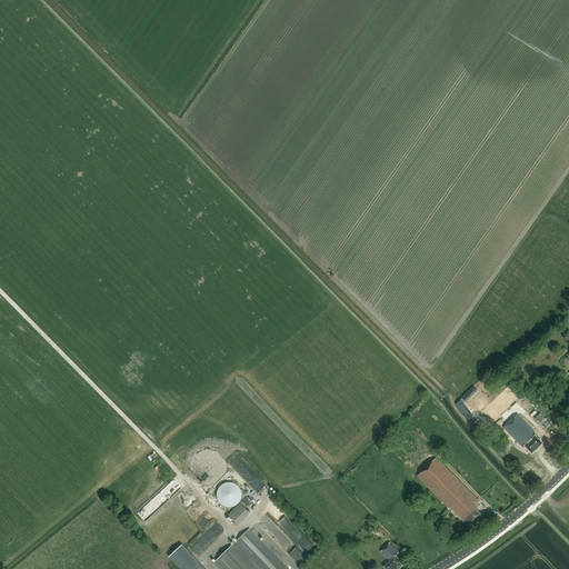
[(463,403),(478,390),(473,387),(460,399),(463,403)]
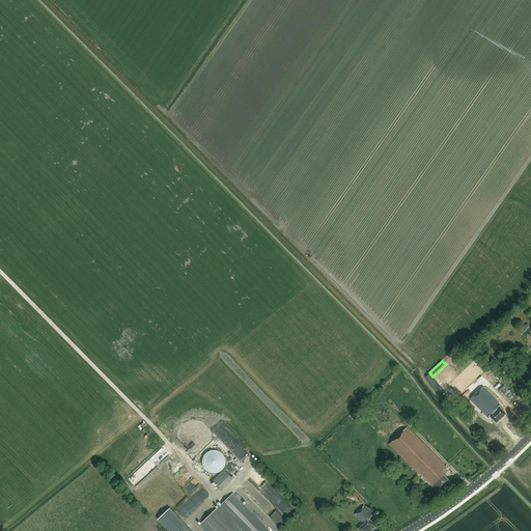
[(453,381),(466,392),(477,380),(465,368),(453,381)]
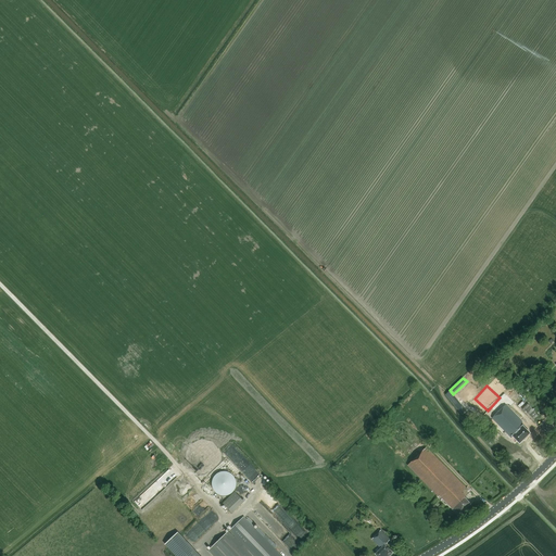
[(460,413),(465,408),(453,394),(450,390),(445,394),(460,413)]
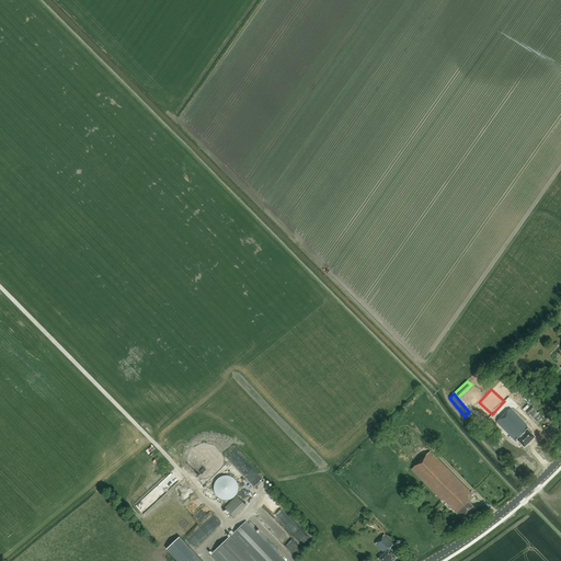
[(528,430),(527,425),(511,409),(496,422),(516,442),(518,441),(525,447),(535,437),(528,430)]
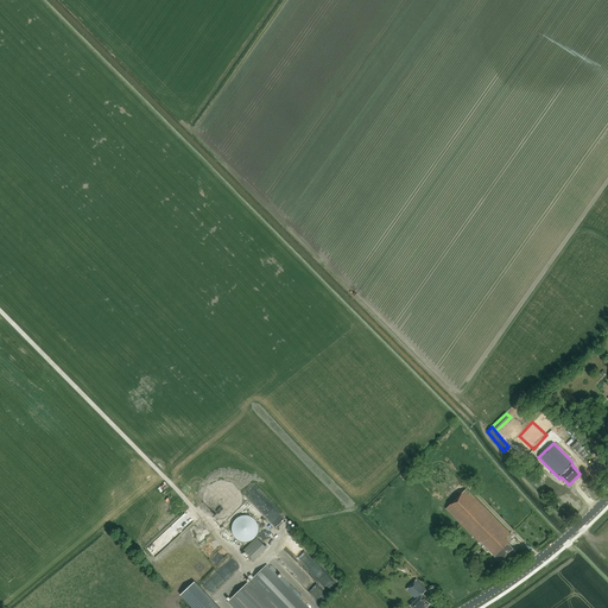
[(507,544),(514,538),(466,488),(445,508),(479,543),(481,542),(495,557),(495,556),(501,561),(513,550),(507,544)]
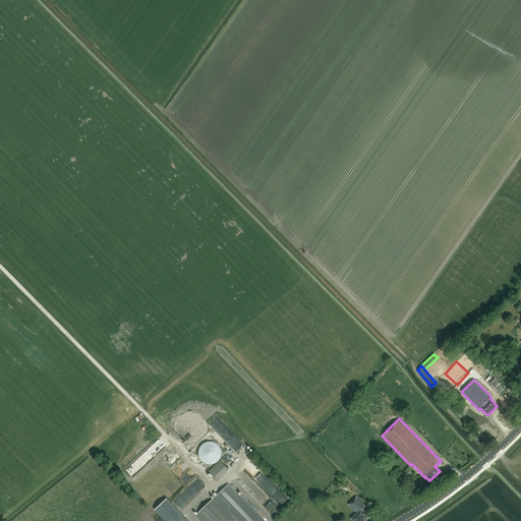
[(199,459),(201,461),(203,462),(204,463),(206,464),(208,465),(210,465),(212,465),(214,464),(215,463),(217,462),(218,461),(220,459),(220,457),(221,456),(221,454),(221,452),(220,450),(220,448),(218,447),(217,445),(215,444),(214,443),(212,443),(210,443),(208,443),(206,443),(204,444),(203,445),(200,447),(199,448),(198,450),(198,452),(198,454),(198,456),(198,457),(199,459)]
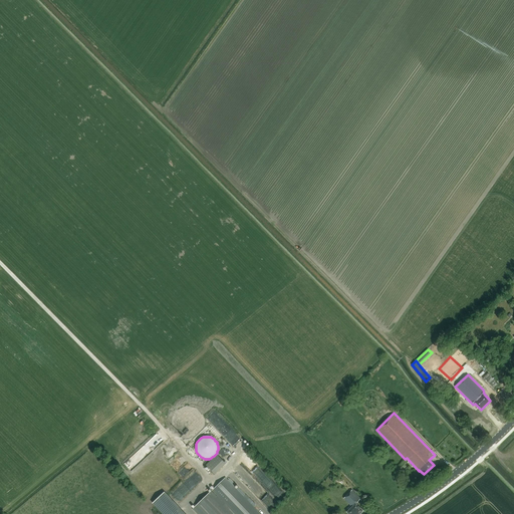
[(215,474),(226,464),(217,454),(206,465),(215,474)]
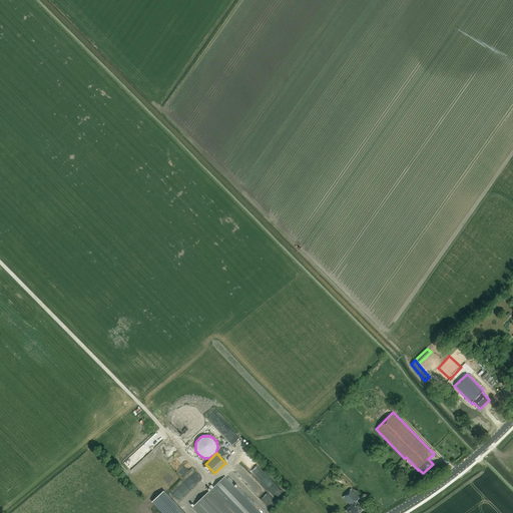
[(260,512),(225,476),(211,490),(233,512),(260,512)]
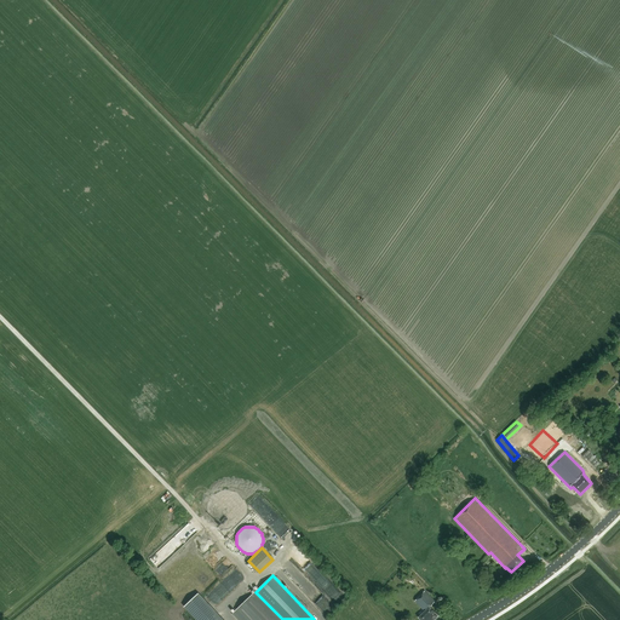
[(419,619),(435,619),(438,616),(429,607),(435,602),(425,591),(415,602),(425,612),(418,618),(419,619)]
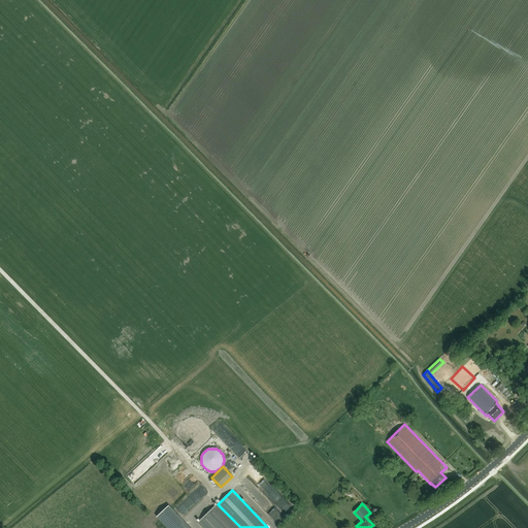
[(190,527),(169,505),(157,517),(167,527),(190,527)]
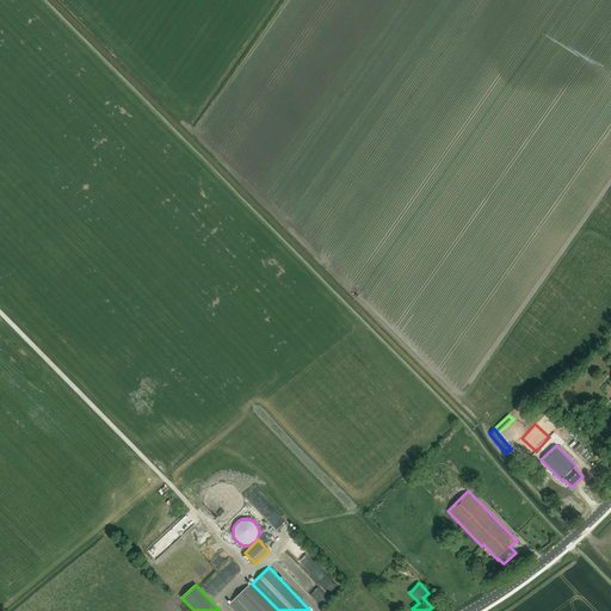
[(276,610),(251,585),(229,605),(234,610),(276,610)]
